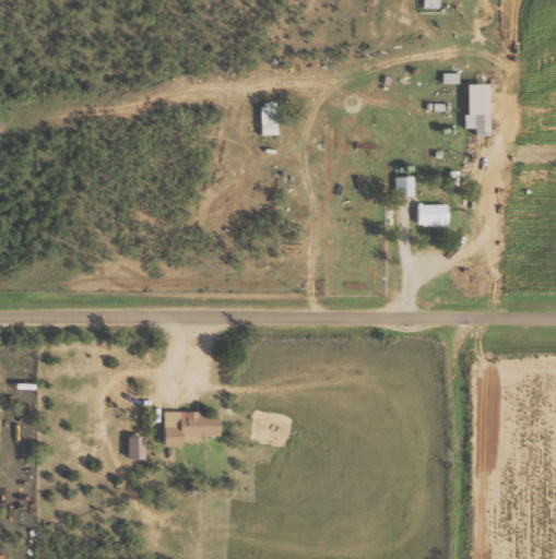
[(424,0),(424,8),(440,9),(440,0),(424,0)]
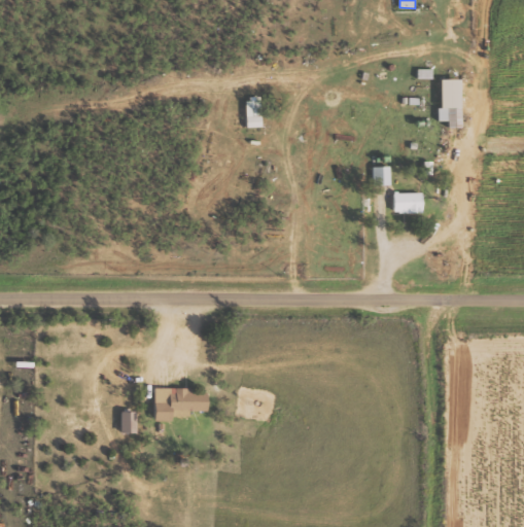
[(417,68),(417,78),(432,78),(432,69),(417,68)]
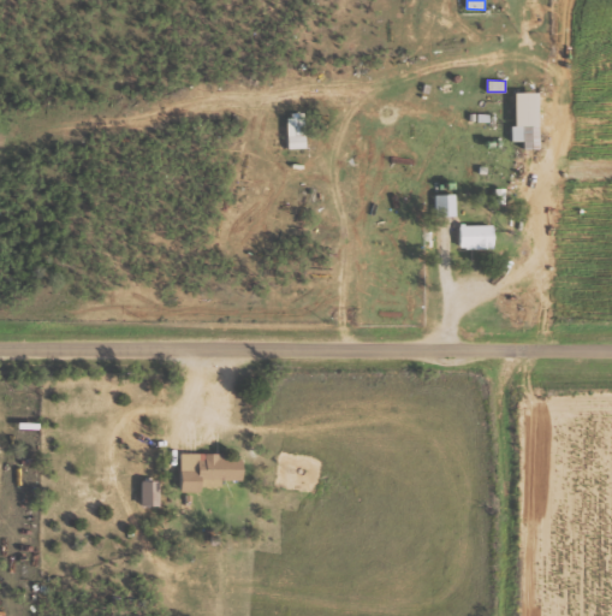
[(517,94),(517,126),(512,126),(512,141),(526,141),(526,148),(541,148),(540,94),(517,94)]
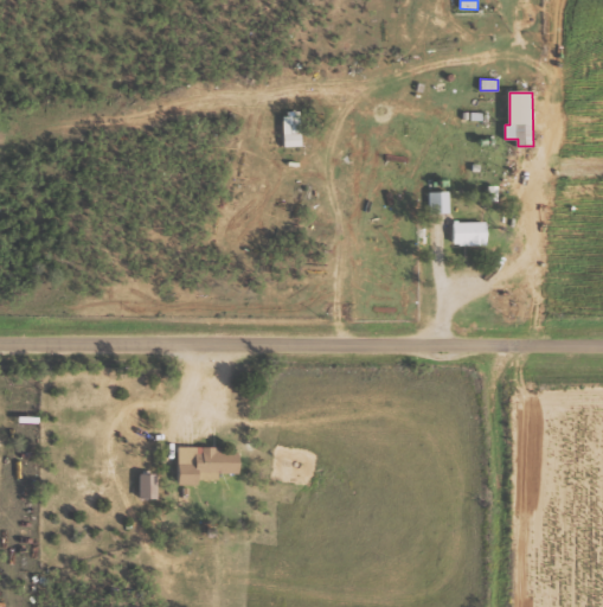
[(283,116),(284,147),(302,146),(301,115),(283,116)]
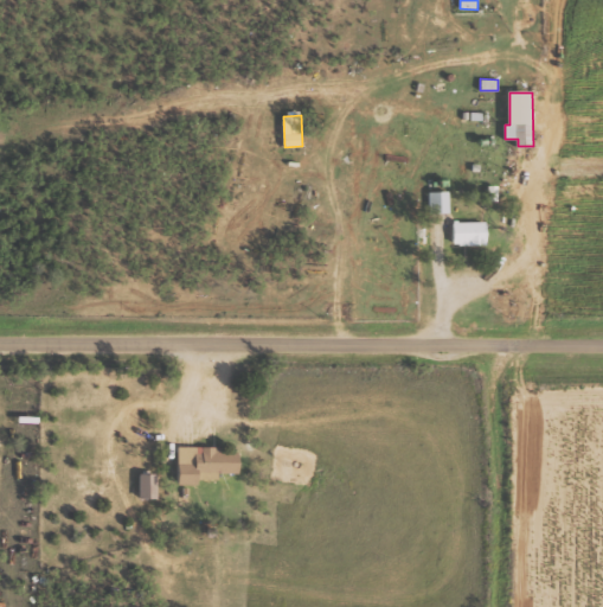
[(488,186),(488,202),(498,202),(498,186),(488,186)]
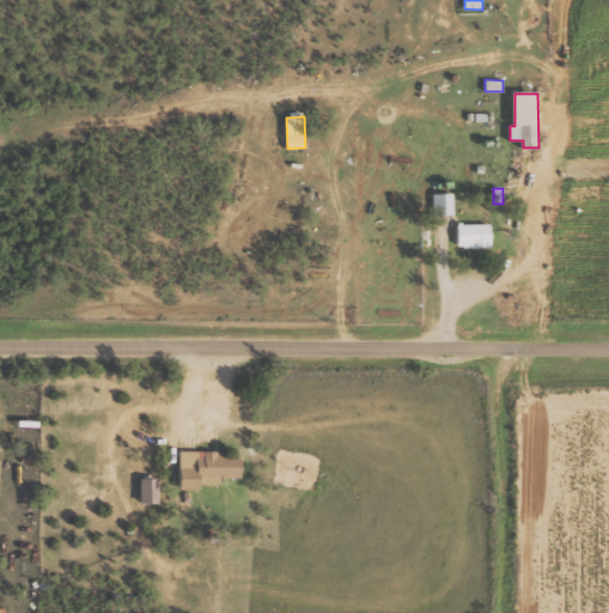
[(433,195),(434,217),(455,216),(454,194),(433,195)]
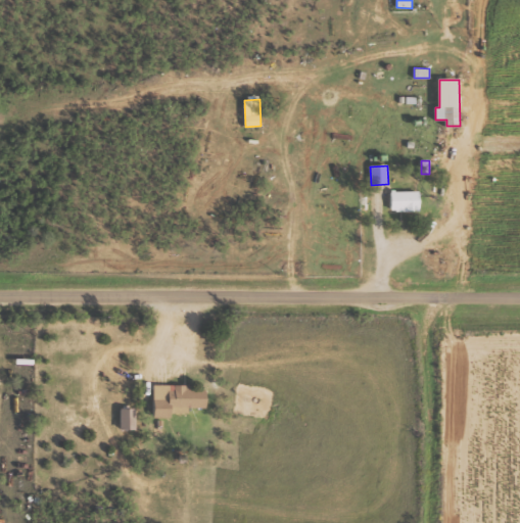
[(391,192),(391,209),(395,209),(395,212),(420,211),(420,192),(391,192)]
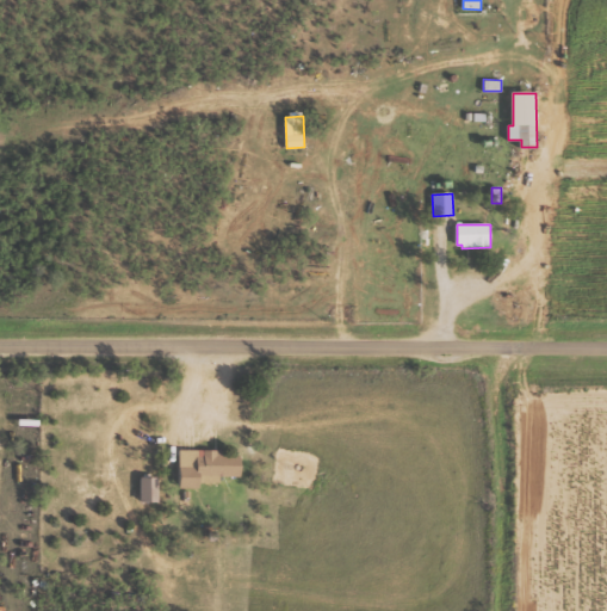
[(178,448),(178,486),(199,486),(199,481),(218,481),(218,475),(240,475),(240,455),(223,455),(223,448),(178,448)]
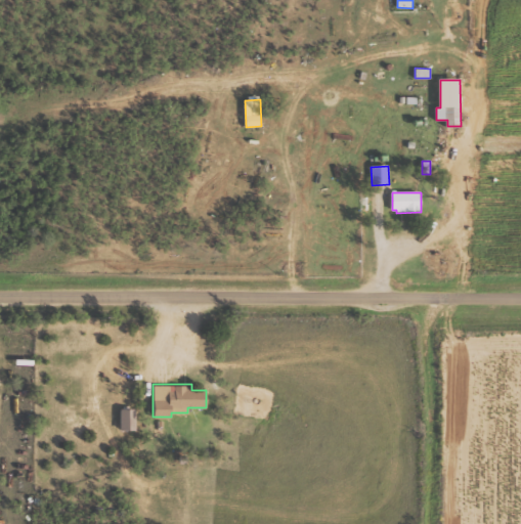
[(120,407),(120,428),(136,428),(136,407),(120,407)]
